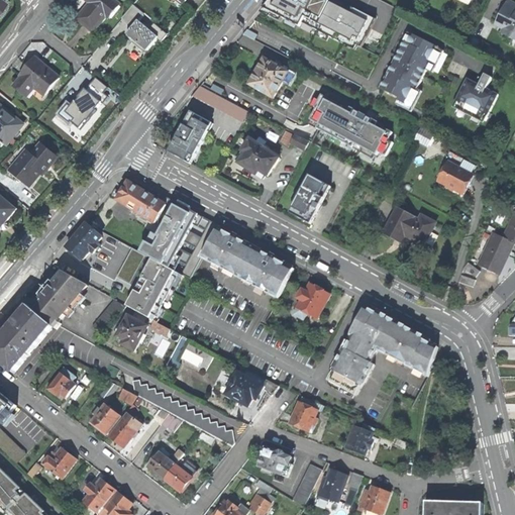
[(83,0),(88,4),(82,11),(75,19),(91,32),(104,17),(106,18),(117,4),(111,0),(83,0)]
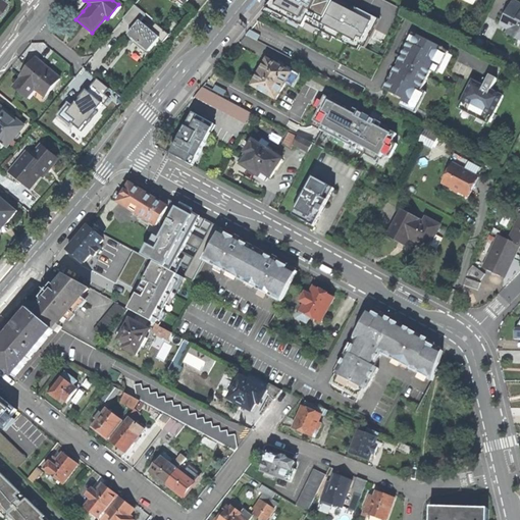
[(354,5),(354,6),(342,0),(270,0),(265,7),(273,11),(271,14),(281,19),(283,16),(302,27),(304,21),(346,43),(348,39),(359,44),(363,46),(378,17),(354,5)]
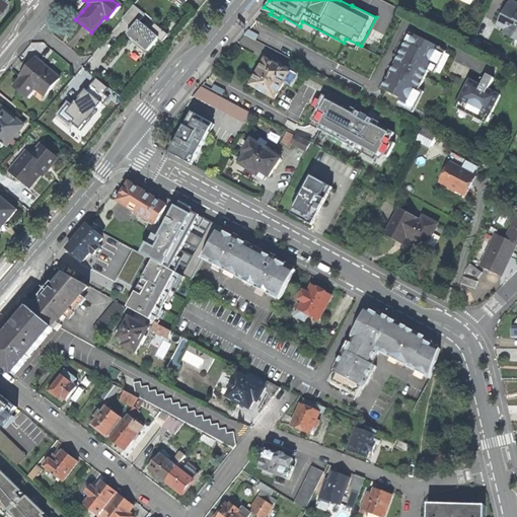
[(516,2),(512,0),(506,0),(505,4),(495,22),(507,28),(505,33),(516,40),(516,2)]
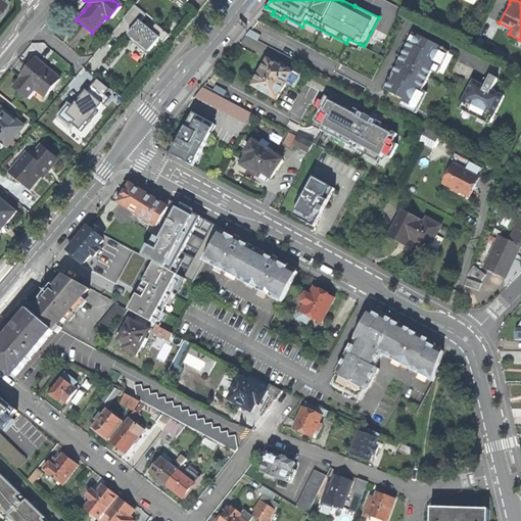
[(122,16),(132,26),(138,19),(144,12),(133,3),(122,16)]
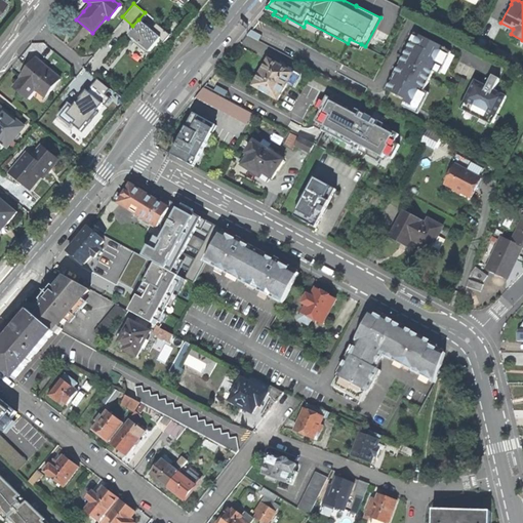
[(273,15),(273,14),(275,11),(267,7),(264,11),(273,15)]
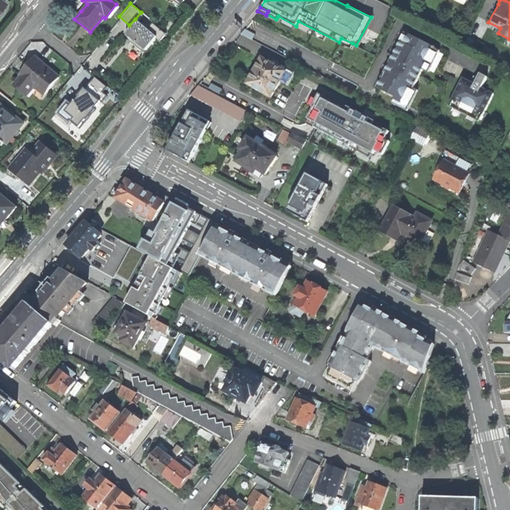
[(156,36),(135,19),(129,25),(123,33),(128,36),(126,38),(128,39),(143,51),(156,36)]
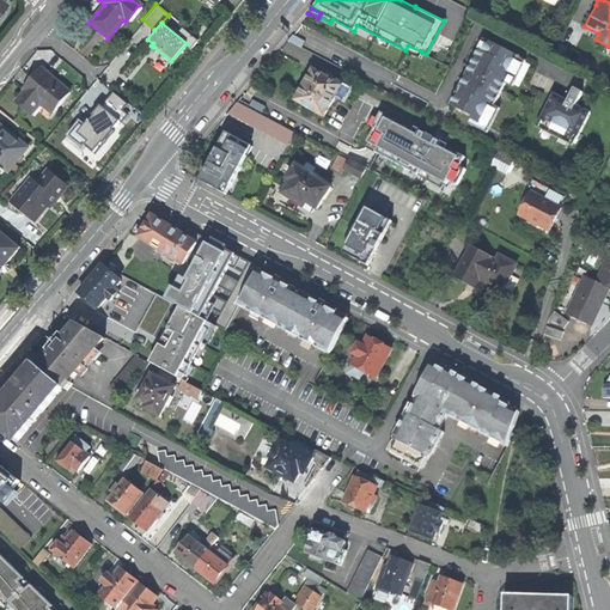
[(303,40),(291,34),(287,38),(300,46),(303,40)]
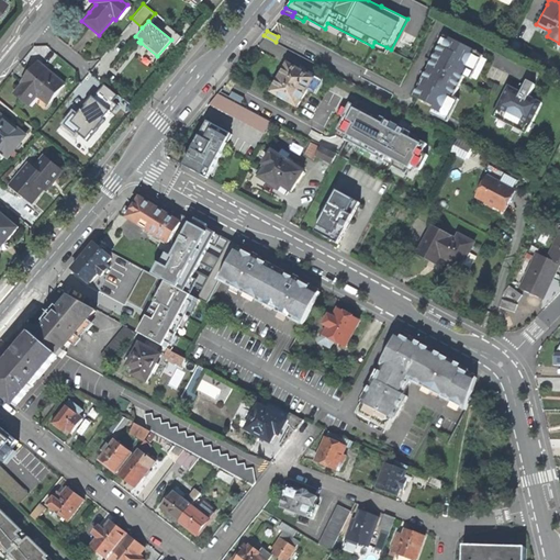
[(443,34),(437,44),(441,46),(446,36),(443,34)]
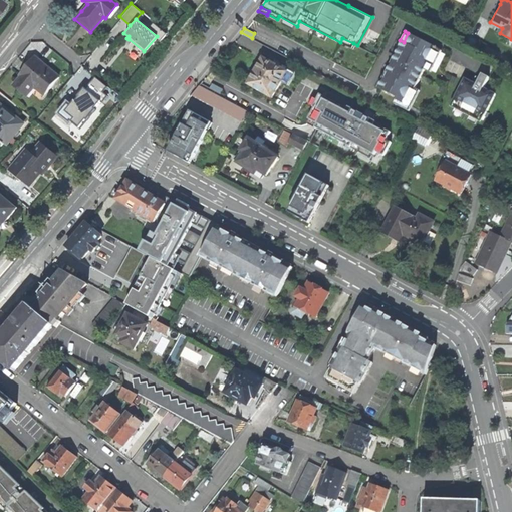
[(390,59),(376,86),(396,95),(404,99),(411,85),(414,87),(424,67),(427,61),(426,60),(433,45),(408,33),(404,42),(400,40),(390,59)]
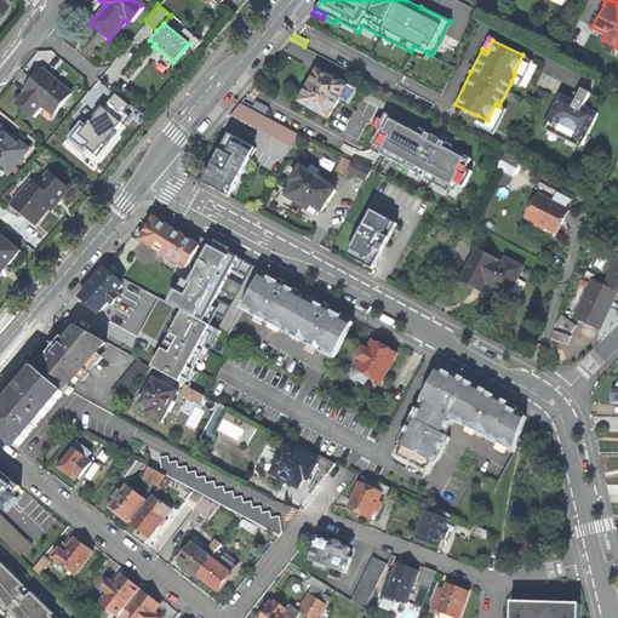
[(424,58),(427,52),(413,46),(411,51),(424,58)]
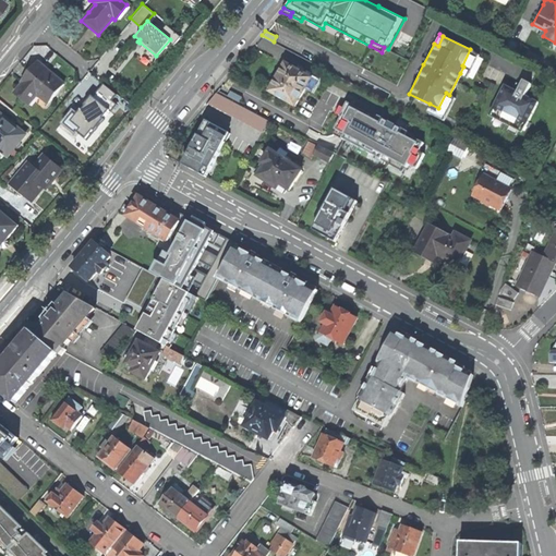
[(478,53),(470,49),(462,65),(463,67),(460,73),(466,76),(478,53)]
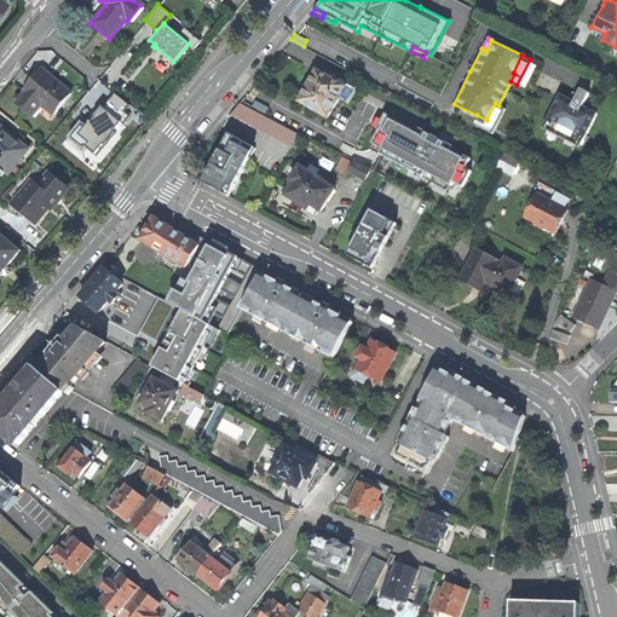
[(68,93),(39,69),(29,81),(21,90),(22,92),(12,104),(24,113),(34,101),(51,115),(68,93)]
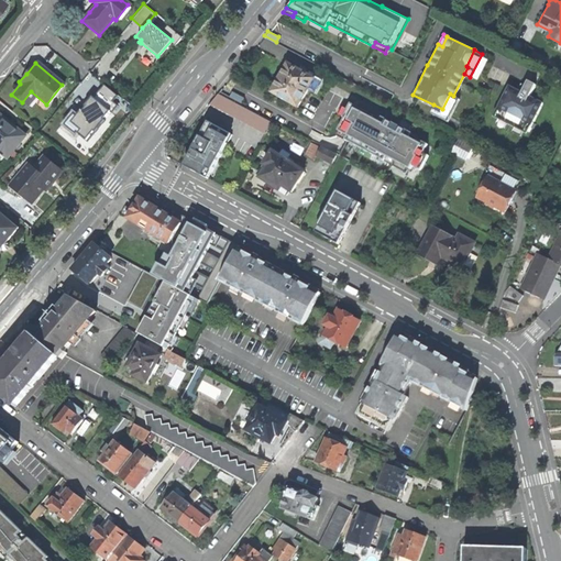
[(297,68),(287,63),(281,73),(277,70),(275,75),(273,79),(276,80),(271,90),(296,105),(307,86),(314,89),(317,84),(314,80),(315,78),(304,72),(304,70),(297,67),(297,68)]
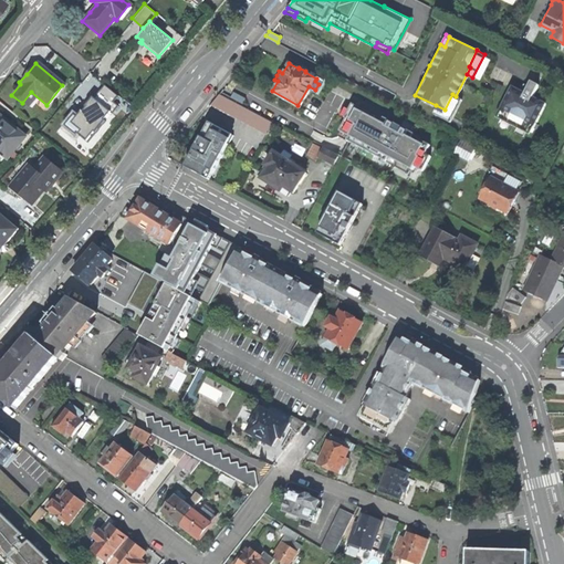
[(358,94),(363,86),(340,74),(335,82),(358,94)]
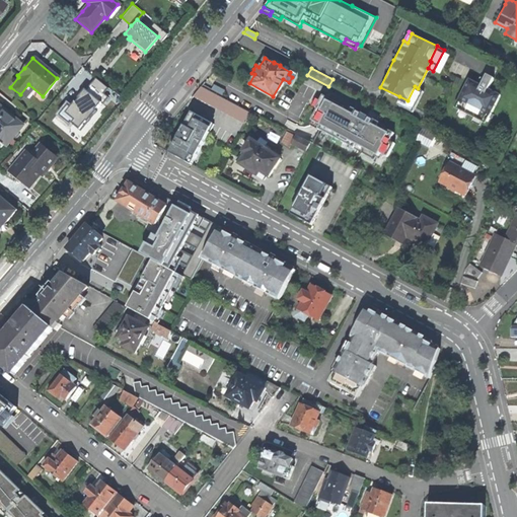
[(493,77),(486,73),(483,78),(481,77),(479,76),(476,82),(467,77),(454,103),(458,105),(466,109),(473,114),(482,118),(486,120),(499,93),(487,87),(493,77)]
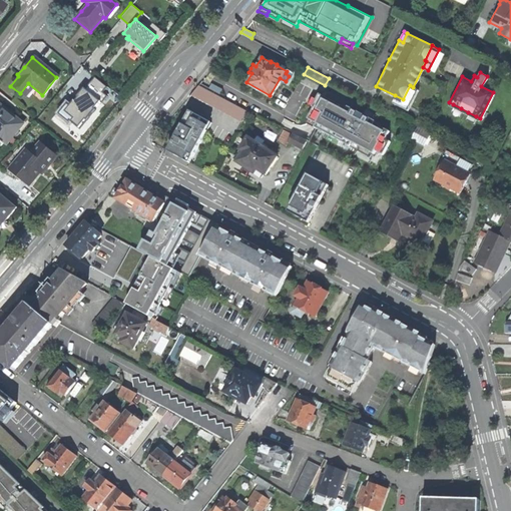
[(105,85),(93,76),(84,87),(99,99),(98,101),(100,102),(106,94),(101,91),(105,85)]
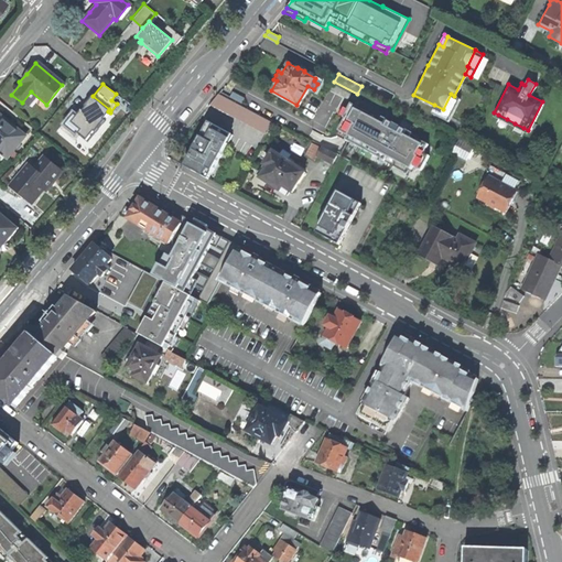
[(212,104),(267,131),(273,119),(218,92),(212,104)]
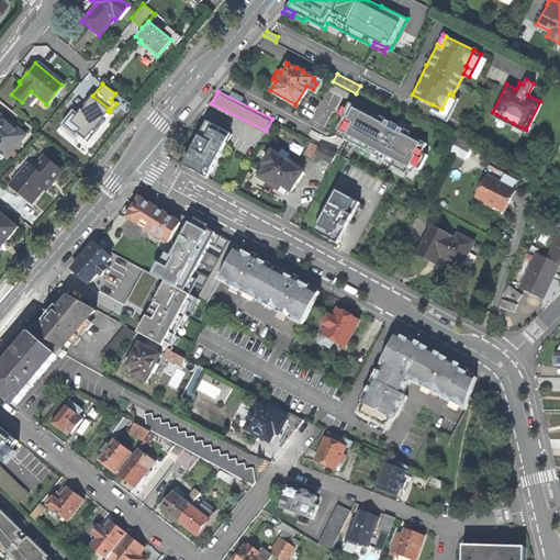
[(457,98),(452,96),(449,93),(441,109),(433,104),(429,112),(446,120),(457,98)]
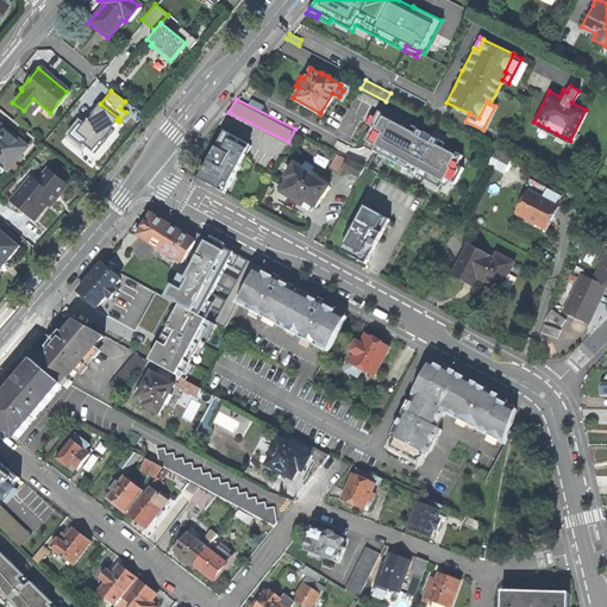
[(79,121),(69,133),(81,143),(82,142),(93,150),(100,141),(101,142),(112,129),(111,127),(117,120),(118,118),(100,104),(99,102),(92,111),(81,124),(79,121)]
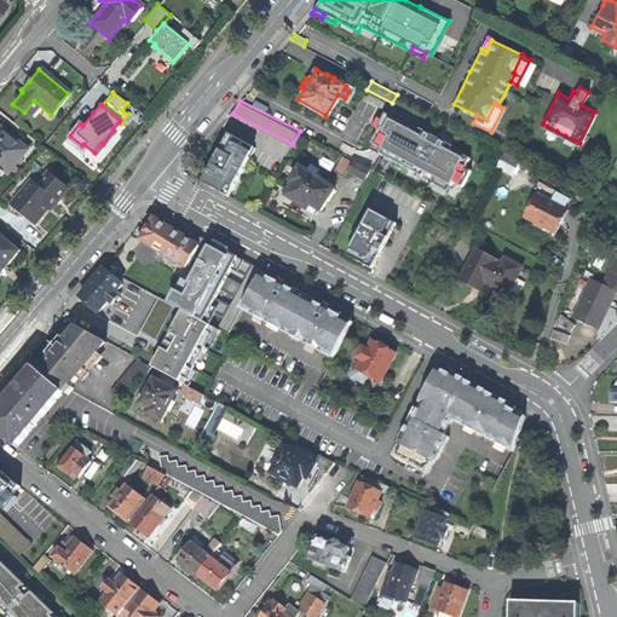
[(409,125),(384,111),(375,127),(376,128),(370,142),(380,146),(378,151),(421,174),(424,169),(450,184),(451,180),(461,185),(470,169),(463,166),(468,157),(457,150),(455,154),(448,149),(451,144),(417,126),(415,132),(411,130),(408,127),(409,125)]
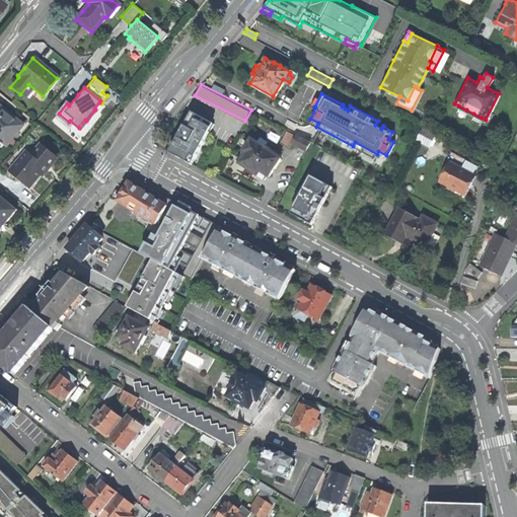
[(463,117),(466,109),(458,105),(455,113),(463,117)]
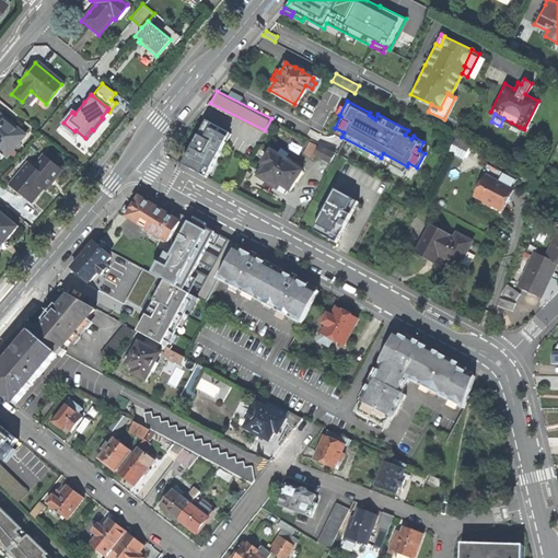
[(22,135),(0,117),(0,152),(4,157),(22,135)]
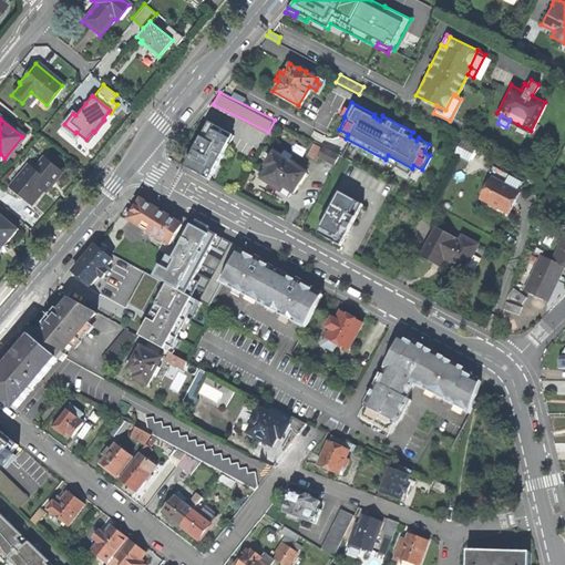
[(232,133),(208,121),(184,165),(208,178),(228,140),(232,133)]
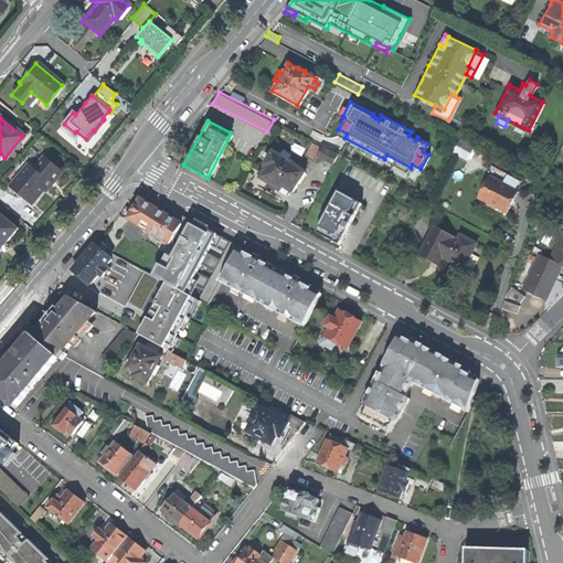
[(520,135),(524,128),(516,124),(512,130),(520,135)]
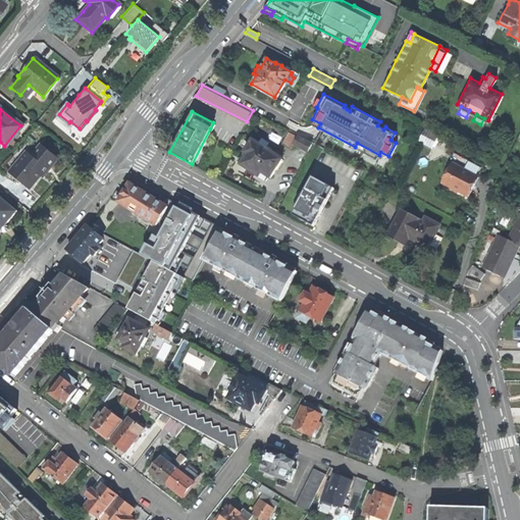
[(429,146),(434,135),(422,127),(416,139),(429,146)]
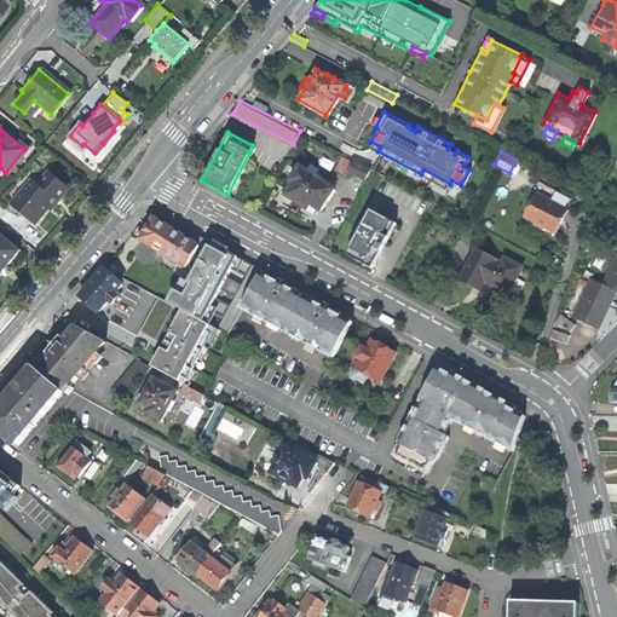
[(347,169),(351,161),(341,155),(333,171),(344,176),(347,169)]
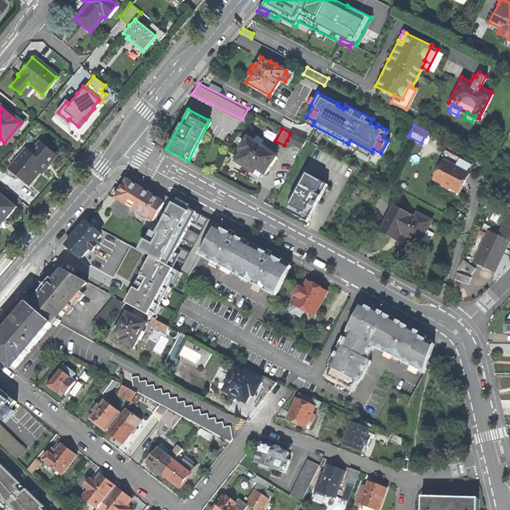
[(304,140),(290,133),(287,140),(300,147),(304,140)]
